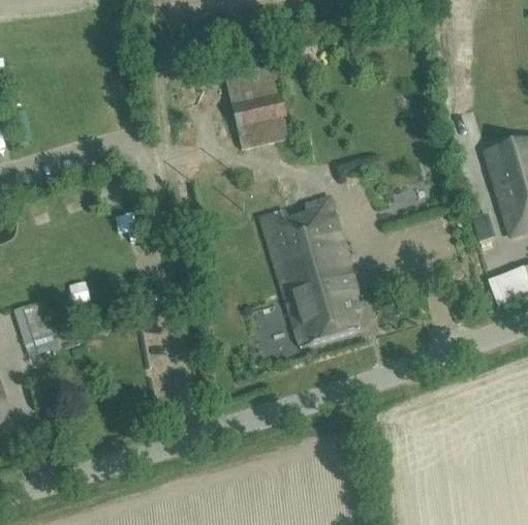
[(223,72),(240,146),(289,135),(272,61),(223,72)]
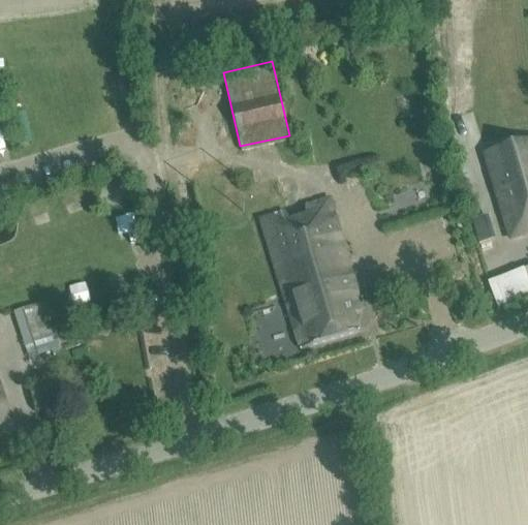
[(490,173),(474,178),(478,190),(495,185),(511,238),(527,233),(527,137),(484,152),(490,173)]
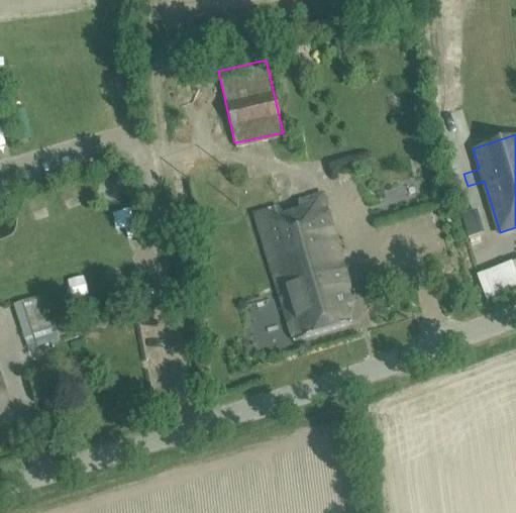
[(295,207),(283,211),(277,202),(253,209),(291,336),(348,319),(344,303),(352,301),(319,189),(298,196),(295,207)]
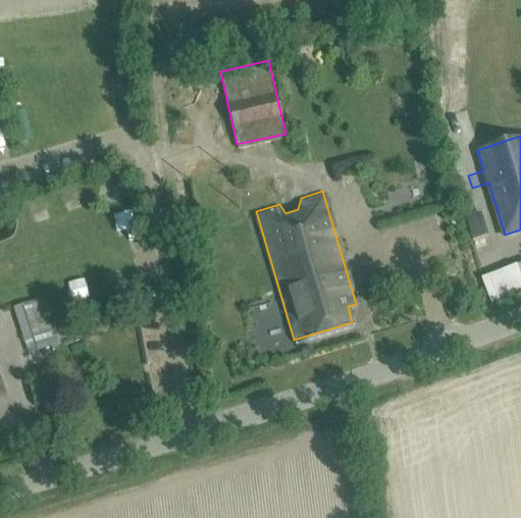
[(463,213),(470,237),(484,231),(477,209),(463,213)]
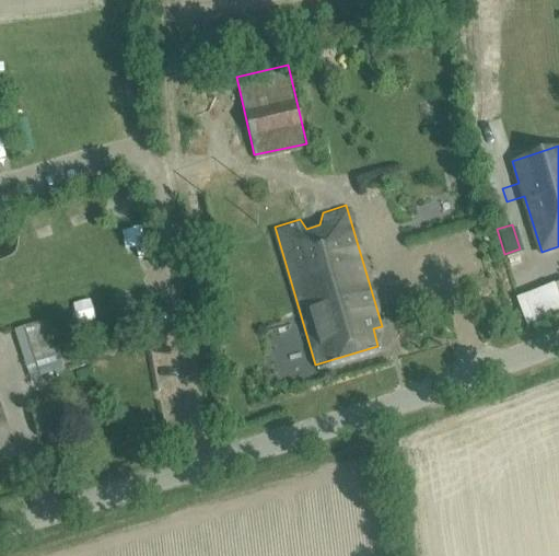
[(525,323),(558,311),(558,279),(515,296),(525,323)]
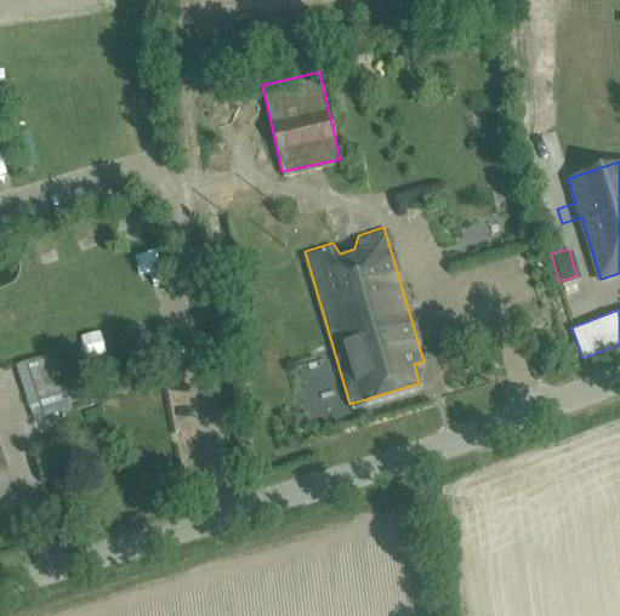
[(15,361),(30,411),(61,401),(43,352),(15,361)]
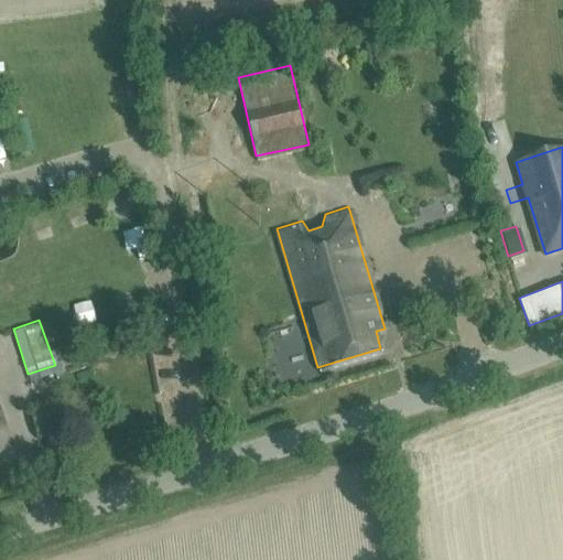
[(0,449),(10,447),(0,415),(0,449)]
